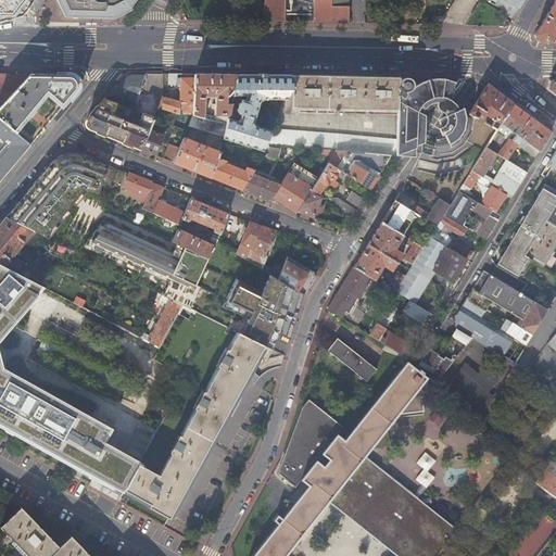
[(0,0),(0,14),(14,15),(25,0),(0,0)]
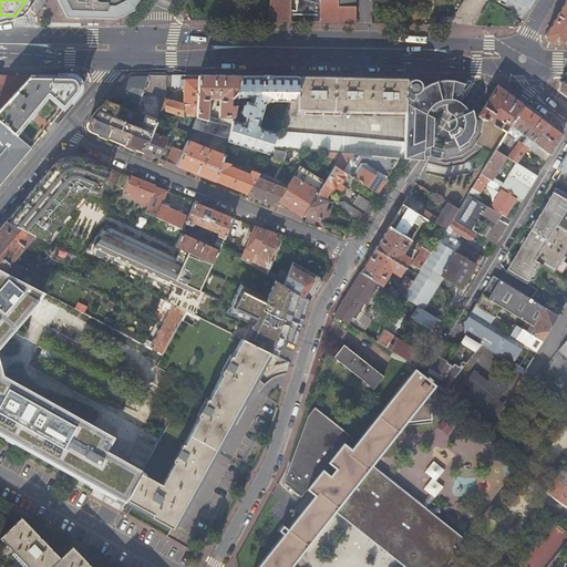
[(59,0),(66,14),(115,16),(133,8),(137,0),(59,0)]
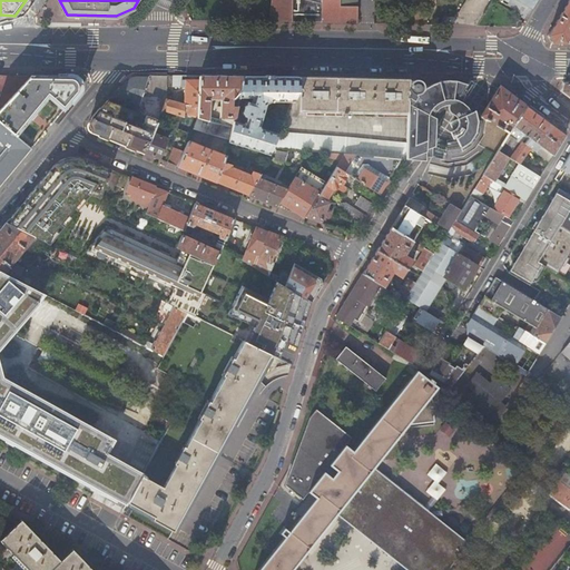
[(273,0),(273,21),(360,22),(359,0),(273,0)]
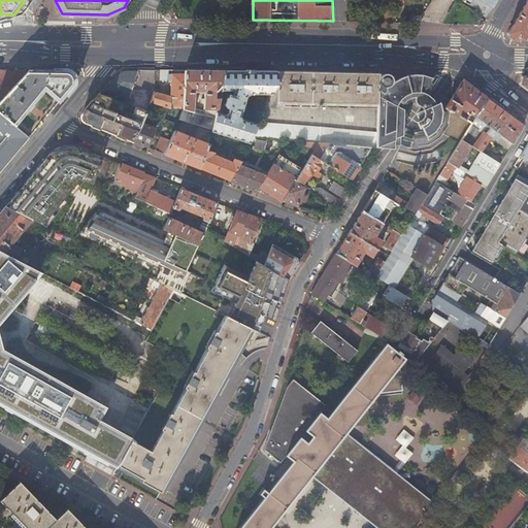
[(461,0),(465,2),(466,0),(477,0),(481,1),(476,8),(485,14),(484,17),(487,19),(497,0),(461,0)]
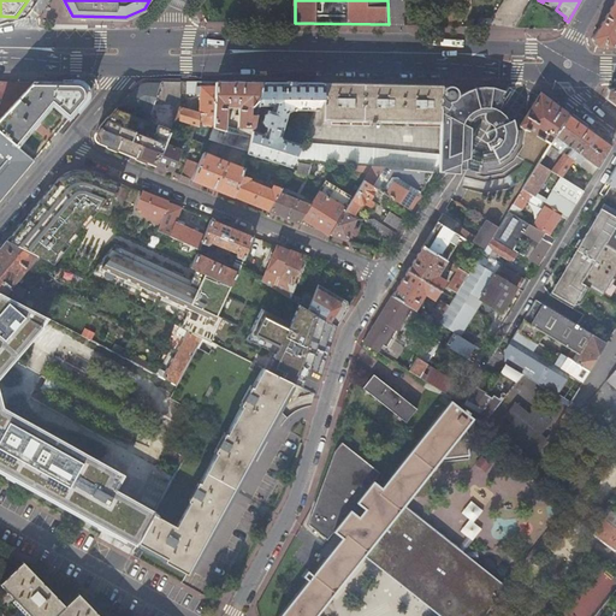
[(615,0),(605,18),(593,40),(597,47),(615,47),(615,0)]
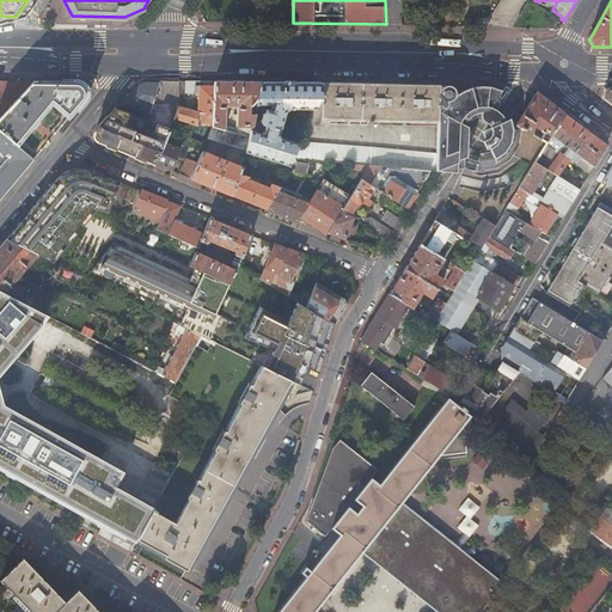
[(22,81),(0,80),(0,96),(6,99),(22,81)]
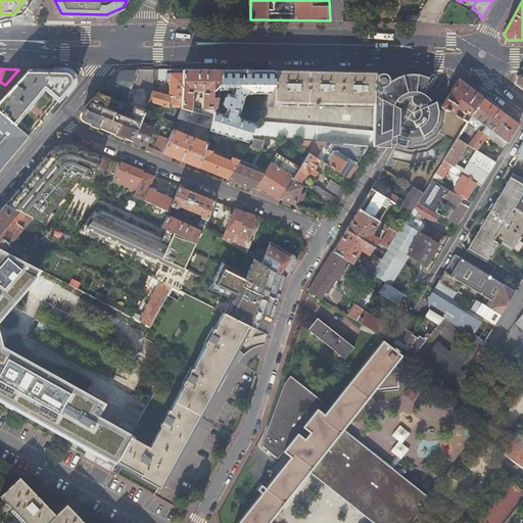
[(0,90),(0,101),(30,69),(18,69),(5,85),(0,90)]
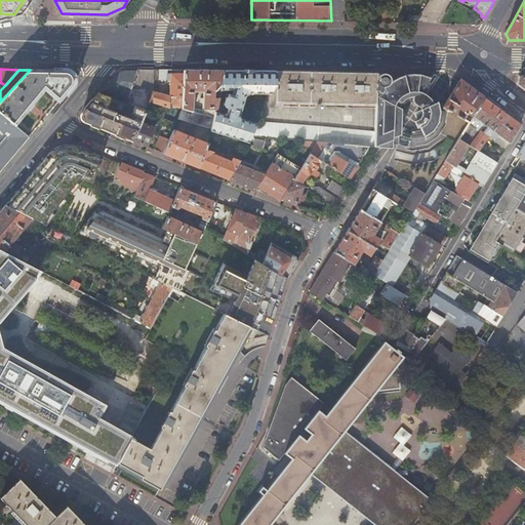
[(0,102),(0,112),(15,125),(31,107),(45,89),(59,102),(76,82),(71,71),(30,70),(0,102)]
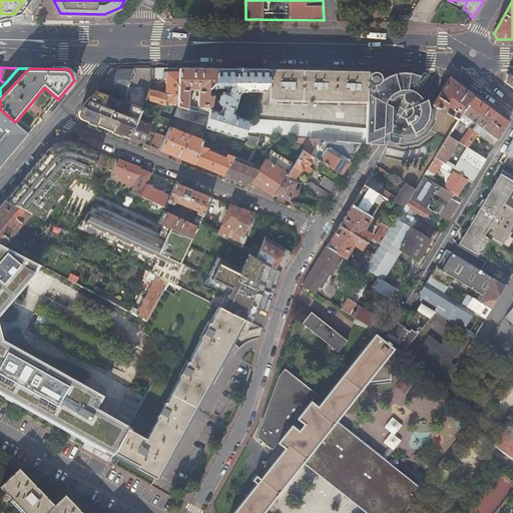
[(144,90),(149,90),(149,87),(150,78),(150,68),(121,68),(113,72),(107,79),(99,88),(122,96),(121,98),(124,99),(125,97),(125,96),(130,82),(144,82),(144,90)]
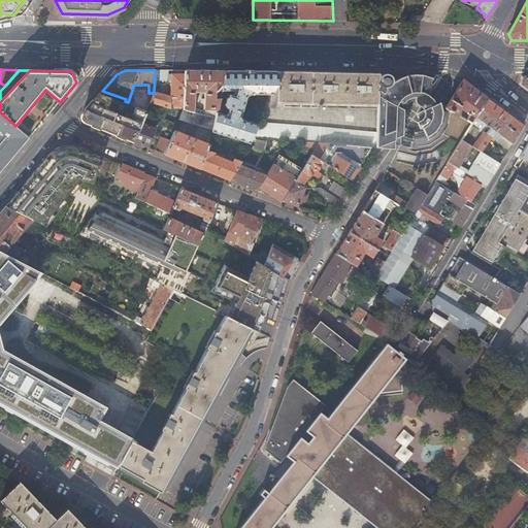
[(171,106),(184,109),(186,70),(155,70),(155,80),(160,80),(160,81),(171,81),(171,98),(158,94),(158,90),(154,90),(154,93),(154,95),(154,104),(151,106),(151,107),(151,108),(167,113),(168,108),(171,109),(171,106)]
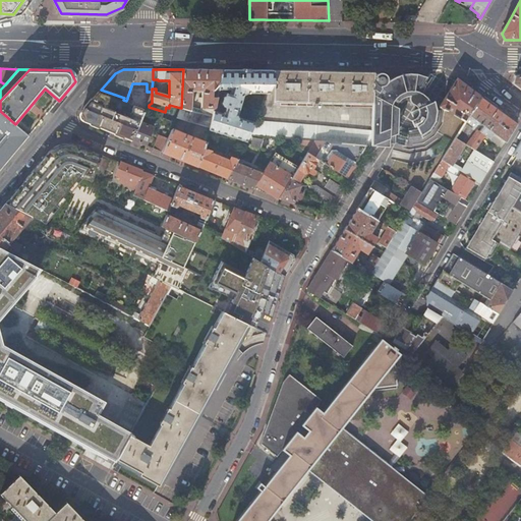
[(206,112),(214,113),(215,111),(217,97),(212,96),(214,90),(219,91),(219,89),(223,70),(183,69),(181,108),(192,111),(192,91),(198,91),(203,94),(201,107),(207,107),(206,112)]
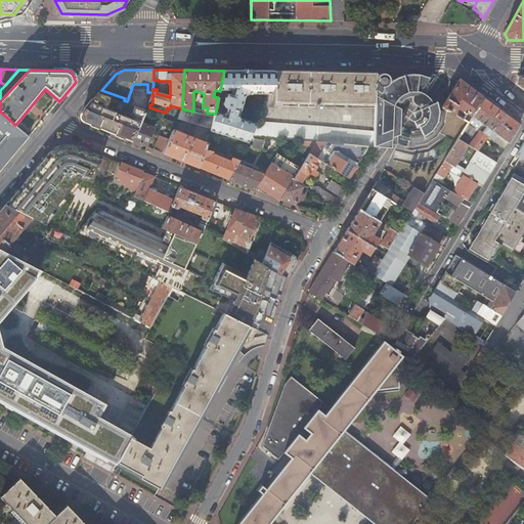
[(248,142),(251,135),(256,124),(242,119),(239,116),(246,95),(250,93),(269,93),(273,86),(274,86),(275,71),(224,71),(220,89),(232,90),(231,95),(226,94),(223,103),(224,106),(227,107),(225,115),(216,112),(215,114),(214,117),(212,129),(211,131),(248,142)]
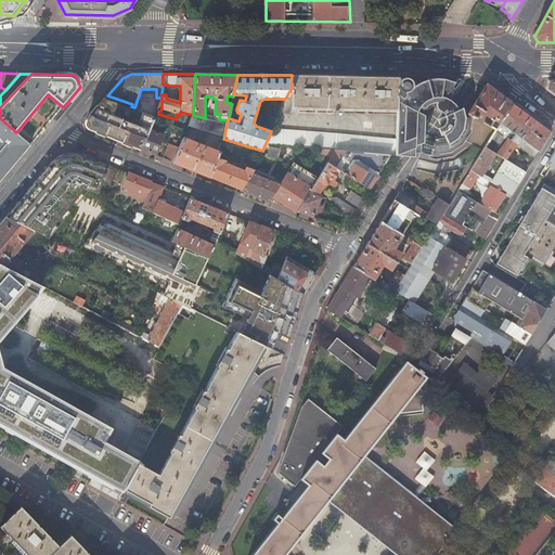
[(298,112),(398,114),(399,77),(292,75),(291,91),(289,91),(285,99),(280,113),(291,114),(292,112),(292,110),(298,110),(298,112)]
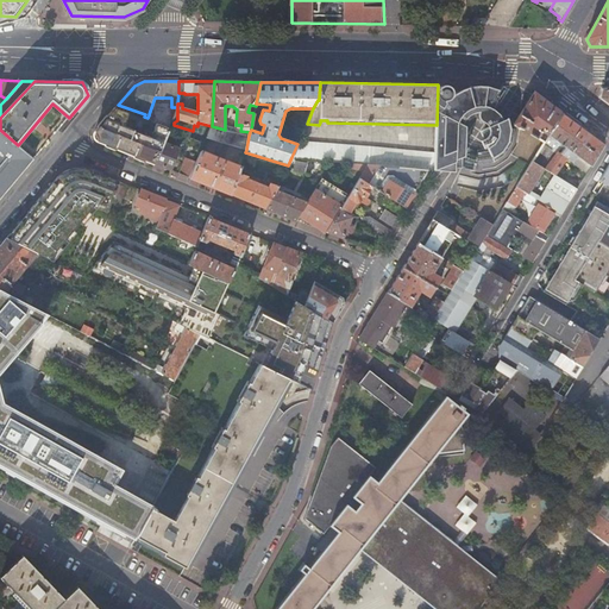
[(443,171),(456,173),(456,168),(462,168),(463,144),(465,144),(465,126),(464,125),(465,123),(468,119),(469,118),(466,115),(472,112),(473,114),(476,114),(479,113),(478,114),(479,118),(481,120),(487,124),(488,126),(479,130),(483,139),(481,140),(485,150),(488,149),(493,158),(502,152),(508,142),(510,130),(507,118),(503,120),(500,114),(494,110),(498,104),(493,100),(498,92),(500,90),(488,86),(478,86),(470,87),(454,93),(451,88),(450,87),(447,86),(445,85),(443,86),(440,87),(438,85),(437,125),(434,170),(443,171)]
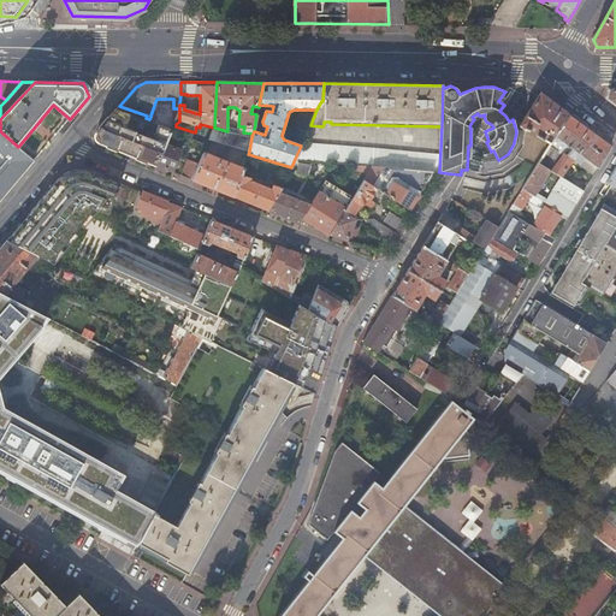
[(521,124),(551,143),(552,143),(545,138),(548,134),(548,131),(550,129),(551,132),(556,136),(569,116),(540,94),(521,124)]
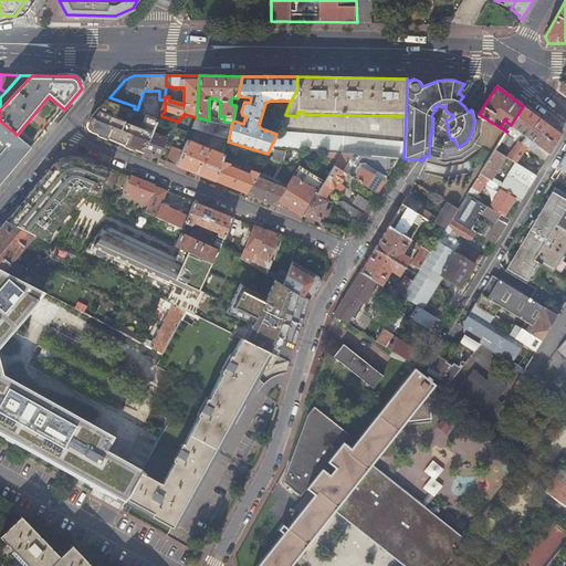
[(107,101),(87,123),(91,132),(144,153),(152,133),(156,121),(143,115),(107,101)]
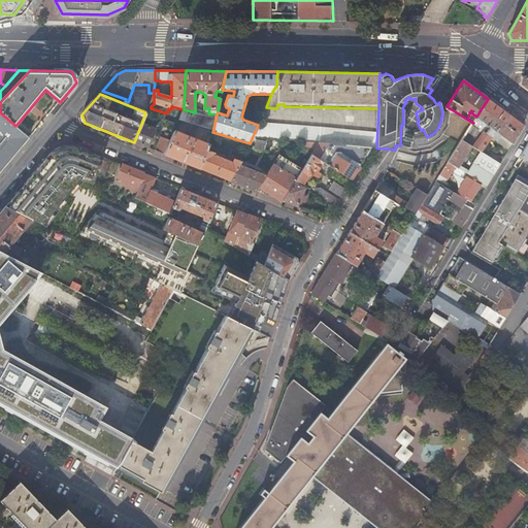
[(133,107),(145,112),(149,106),(151,107),(151,106),(154,104),(154,95),(149,94),(140,102),(136,101),(135,101),(133,107)]
